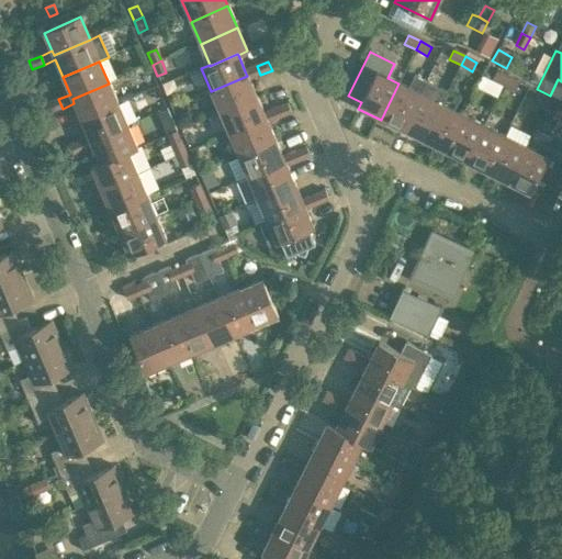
[(247,76),(211,91),(220,113),(257,98),(249,80),(260,75),(257,66),(245,71),(247,76)]
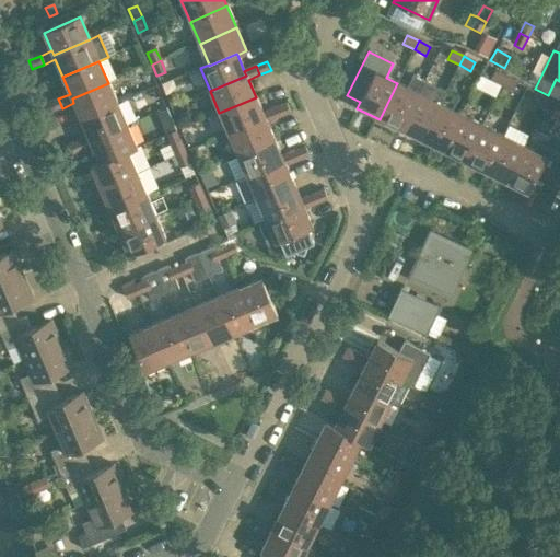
[(502,86),(506,77),(494,71),(490,80),(502,86)]
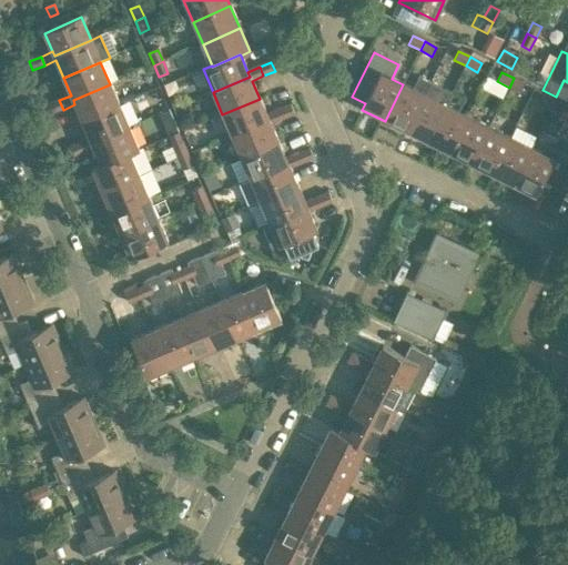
[(412,90),(403,84),(385,121),(406,131),(430,83),(418,78),(412,90)]
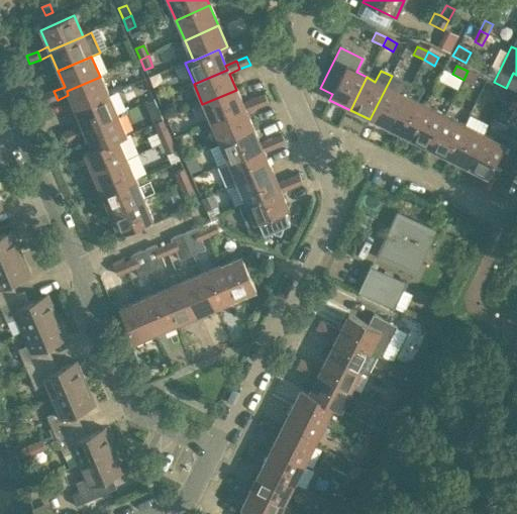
[(478,77),(468,71),(463,80),(474,85),(478,77)]
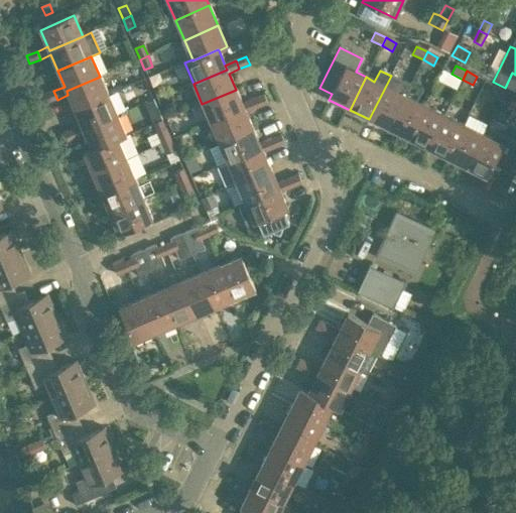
[(391,76),(369,119),(388,129),(405,97),(410,86),(391,76)]
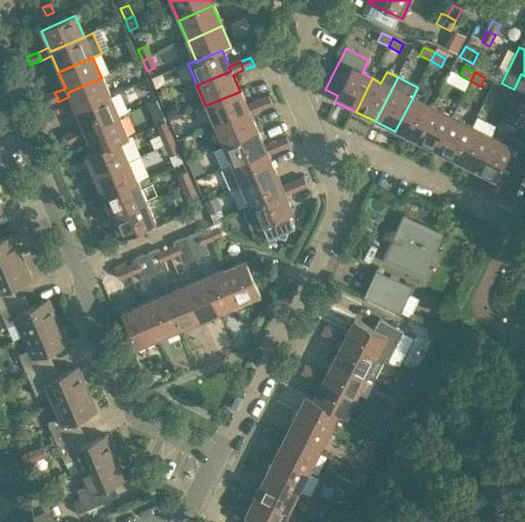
[(76,113),(110,98),(102,78),(68,92),(69,96),(76,113)]
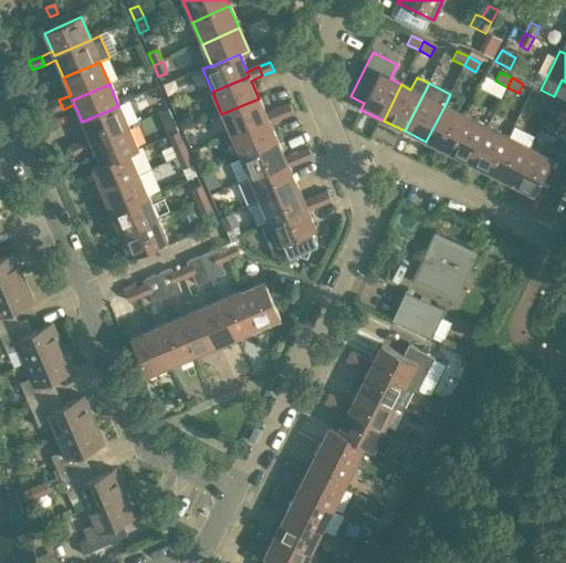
[(548,111),(553,102),(542,96),(537,105),(548,111)]
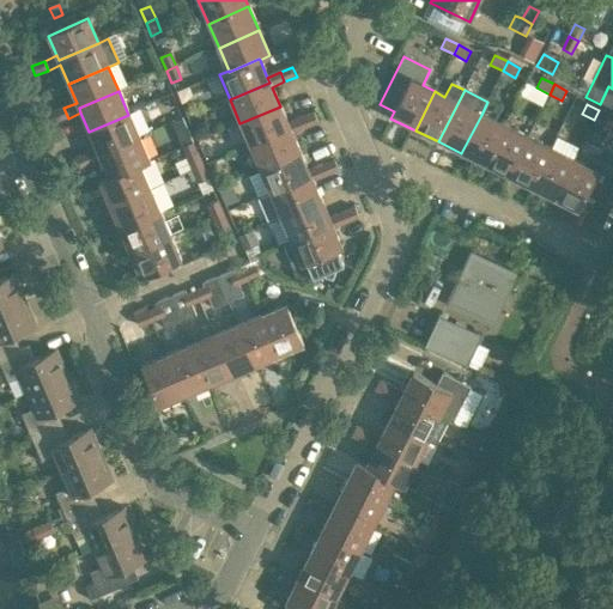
[(280,107),(240,123),(250,147),(290,131),(292,135),(304,129),(301,120),(287,125),(280,107)]
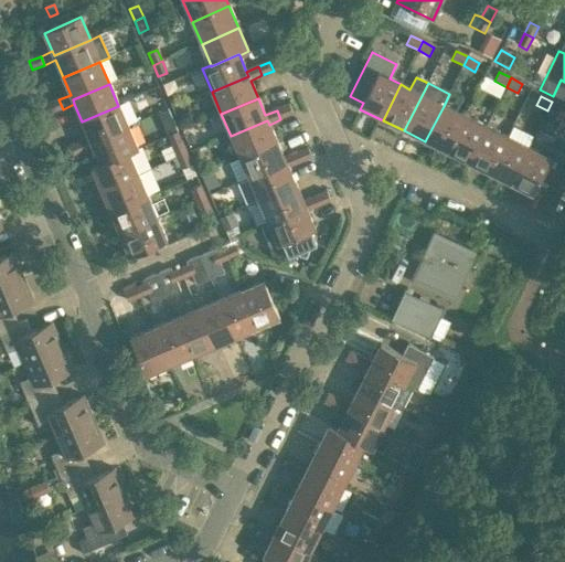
[(63,109),(59,99),(48,105),(51,114),(63,109)]
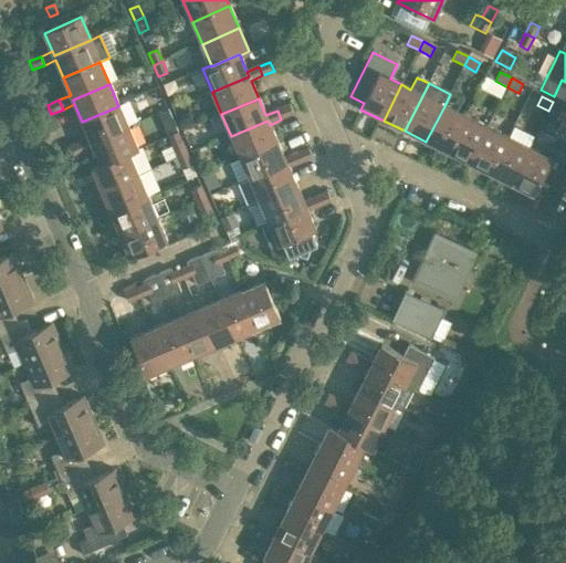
[(565,107),(553,102),(548,111),(561,116),(565,107)]
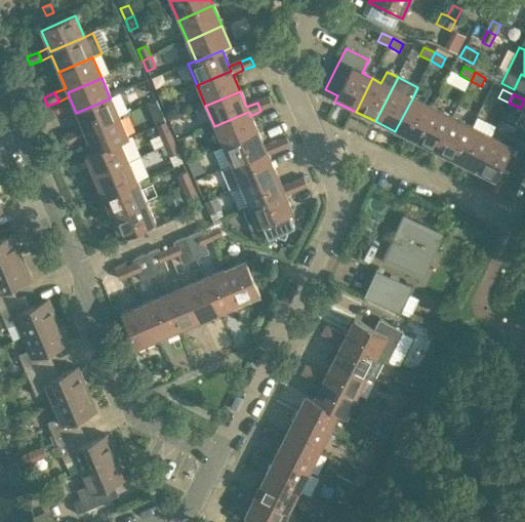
[(257,103),(260,111),(272,107),(268,97),(257,103)]
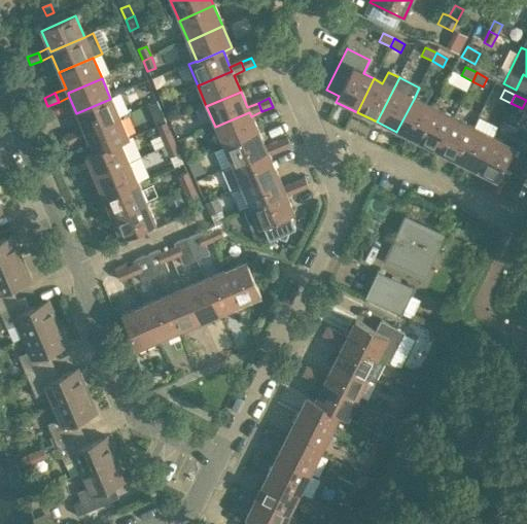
[(110,99),(76,113),(83,130),(85,134),(119,118),(110,99)]
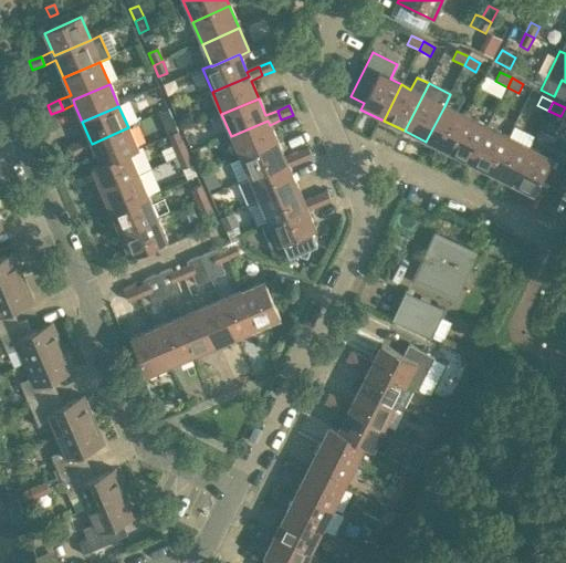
[(444,106),(426,142),(448,153),(465,116),(444,106)]
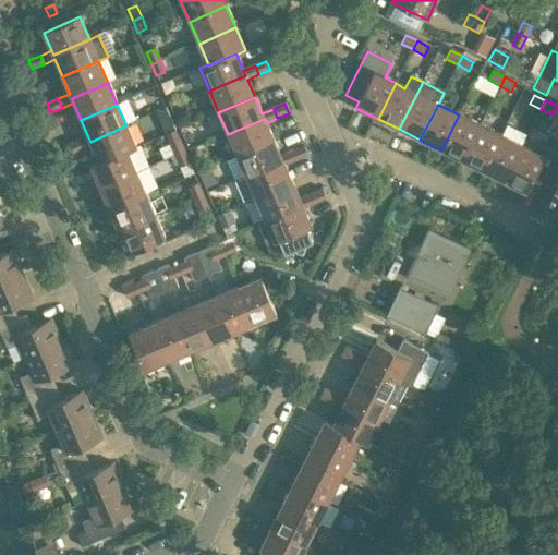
[(169,120),(165,109),(156,113),(161,124),(169,120)]
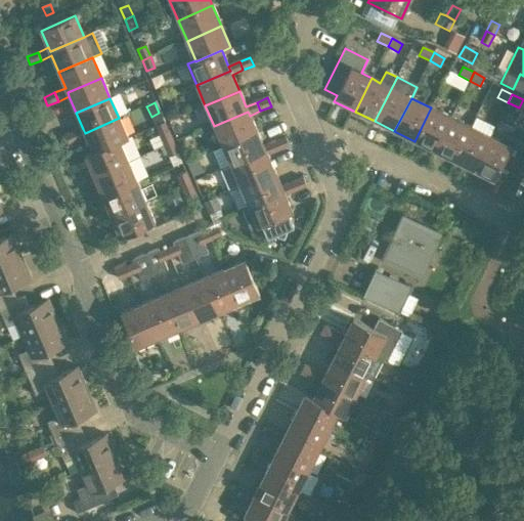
[(498,126),(511,132),(520,114),(508,106),(498,126)]
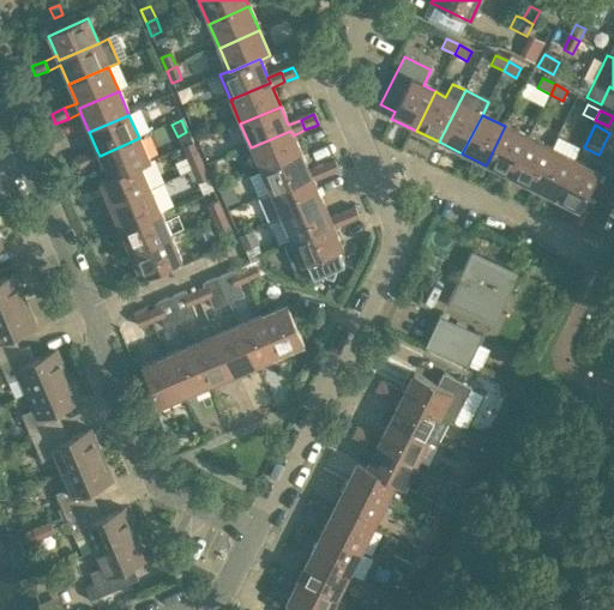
[(509,176),(528,138),(505,126),(486,165),(509,176)]
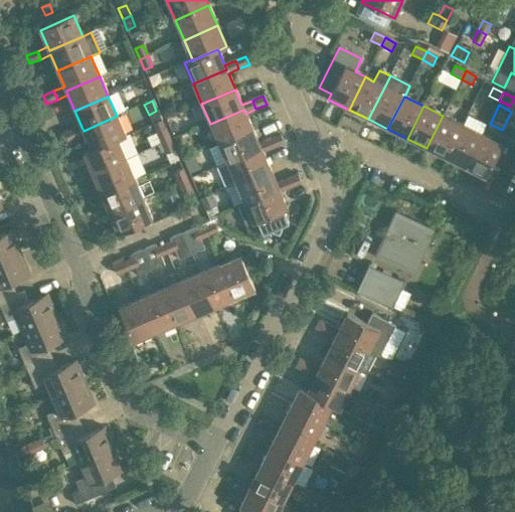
[(243,110),(210,124),(218,144),(252,129),(245,114),(243,110)]
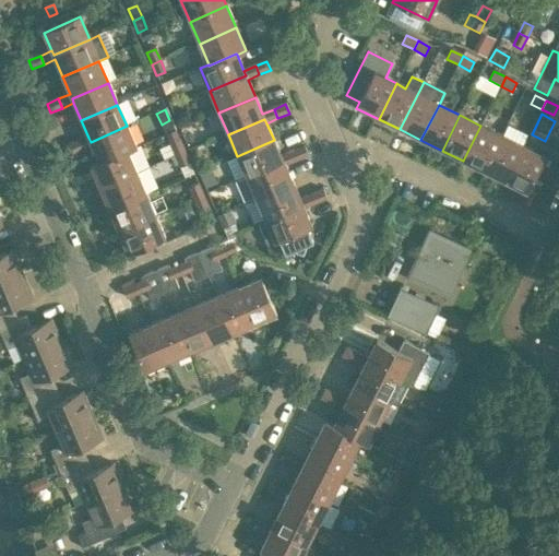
[(76,142),(81,151),(92,146),(99,163),(99,164),(128,152),(128,153),(137,149),(127,126),(91,142),(88,138),(76,142)]
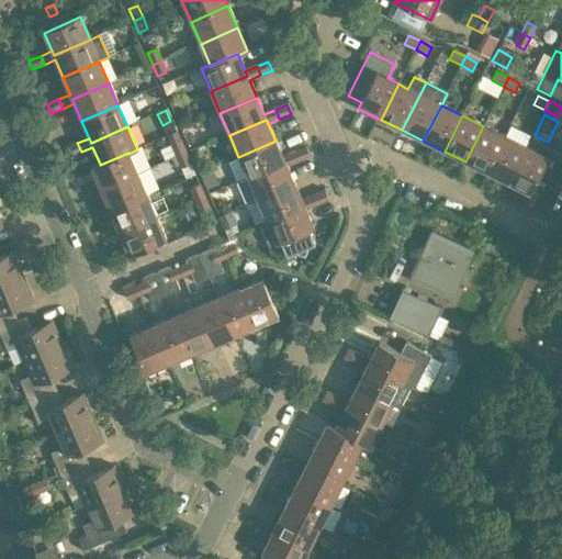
[(483,126),(465,161),(486,172),(505,137),(483,126)]
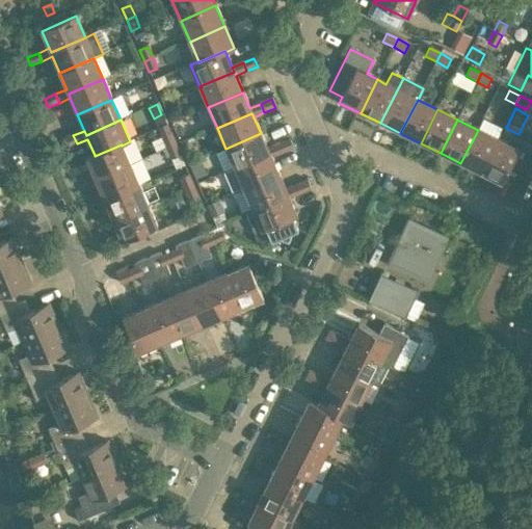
[(176,146),(171,134),(167,125),(158,128),(167,149),(176,146)]
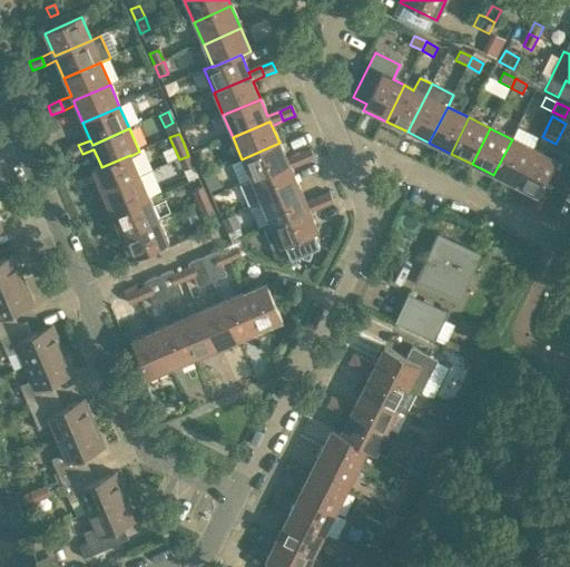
[(512,139),(493,175),(516,186),(533,149),(512,139)]
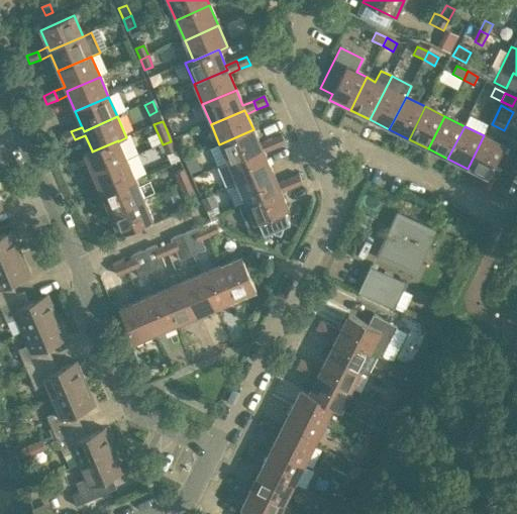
[(253,129),(219,144),(228,164),(262,149),(260,145),(253,129)]
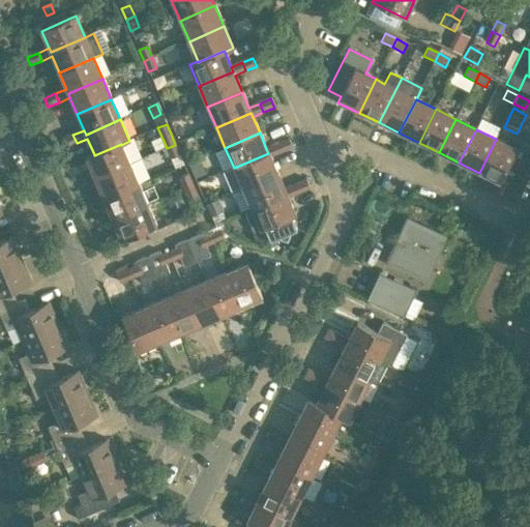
[(77,143),(72,135),(62,140),(66,148),(77,143)]
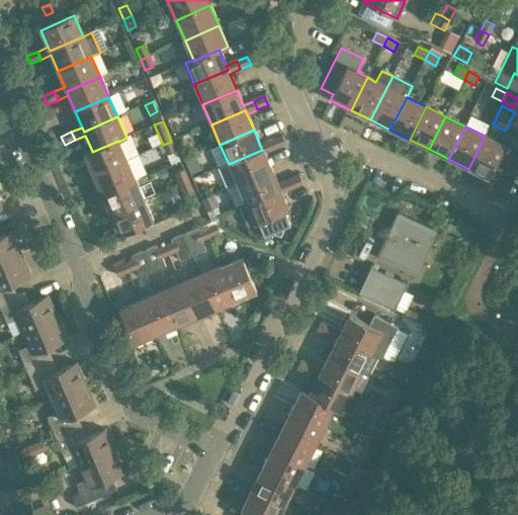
[(485,136),(468,169),(489,179),(491,175),(502,181),(517,147),(517,143),(499,135),(496,142),(485,136)]
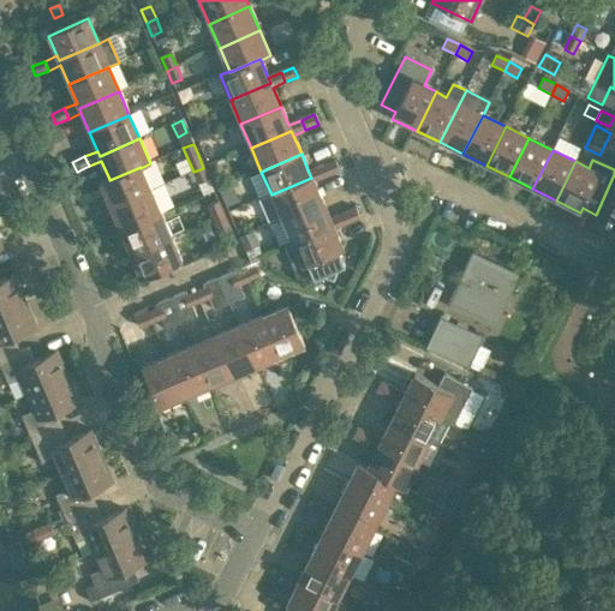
[(322,167),(326,178),(339,172),(335,162),(322,167)]
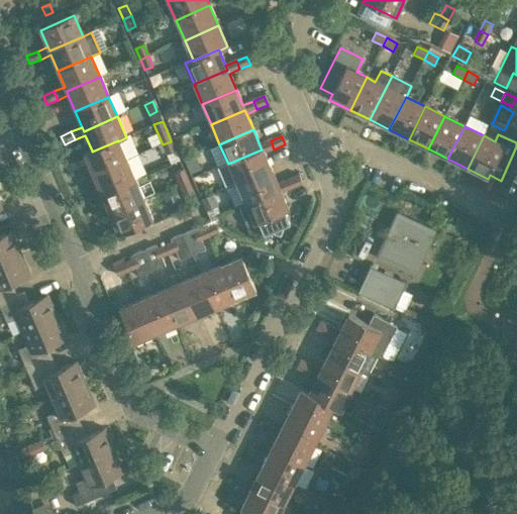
[(126,161),(118,141),(118,140),(92,151),(92,150),(84,153),(93,175),(126,161)]
